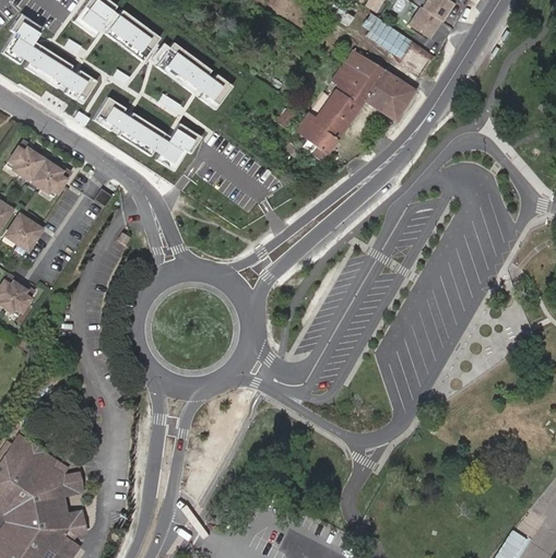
[(162,38),(113,0),(93,0),(77,21),(99,38),(108,27),(146,57),(162,38)]
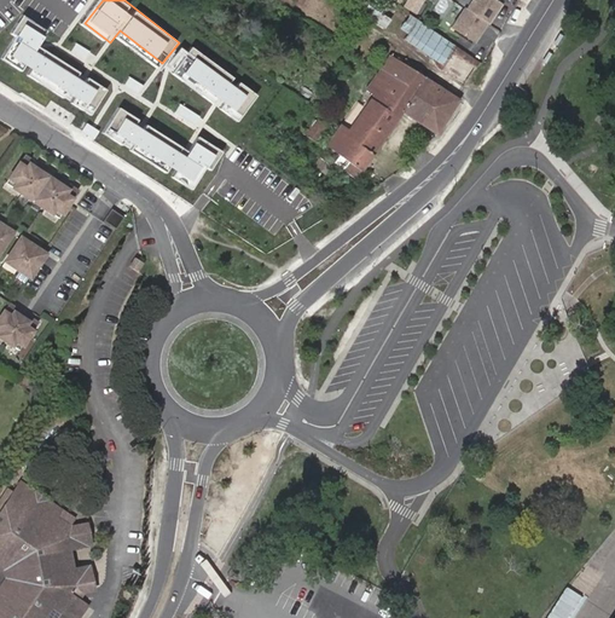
[(386,22),(394,9),(381,0),(344,0),(343,4),(381,29),(386,22)]
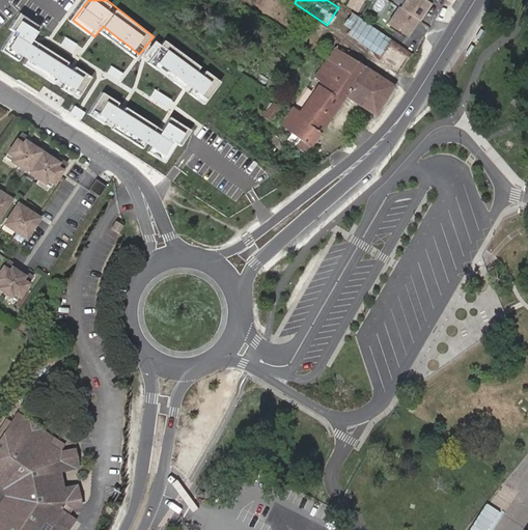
[(348,0),(344,5),(356,12),(362,0),(348,0)]
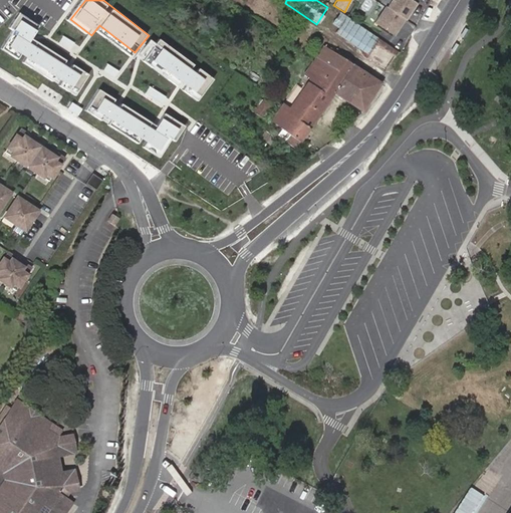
[(402,0),(377,35),(396,46),(422,9),(407,0),(402,0)]
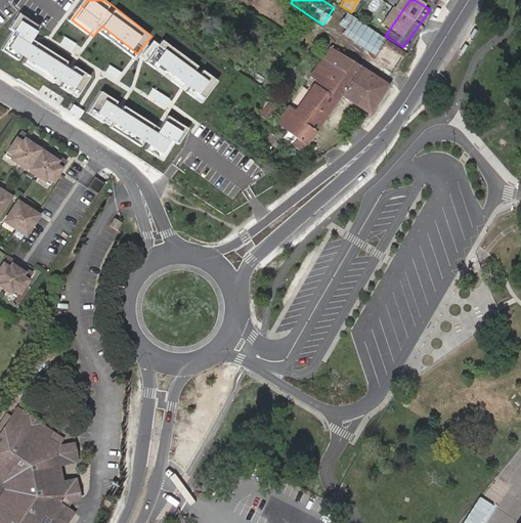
[(342,31),(351,17),(346,14),(337,27),(337,28),(342,31)]
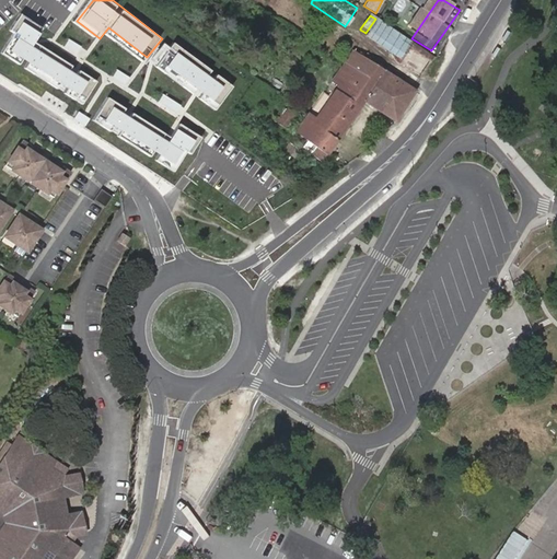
[(399,36),(375,19),(366,33),(363,36),(389,54),(399,36)]
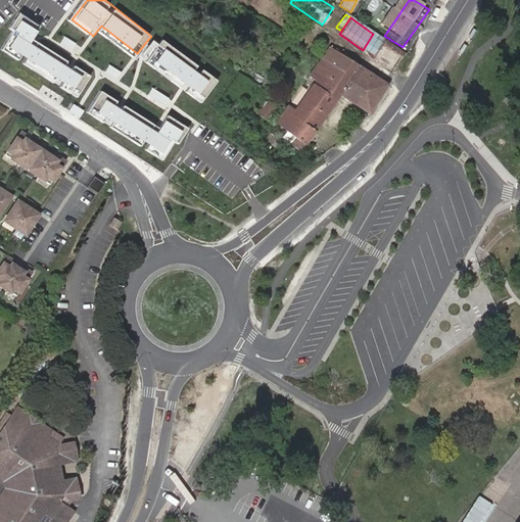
[(22,19),(2,50),(76,99),(89,80),(33,43),(41,32),(22,19)]
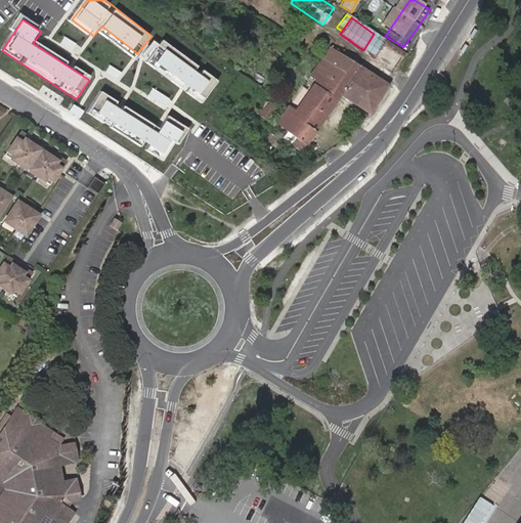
[(363,53),(390,73),(402,54),(374,34),(363,50),(364,51),(363,53)]
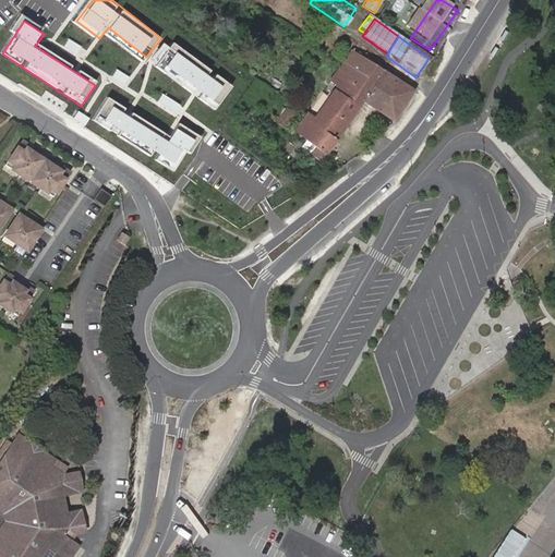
[(232,88),(175,46),(158,68),(216,110),(232,88)]
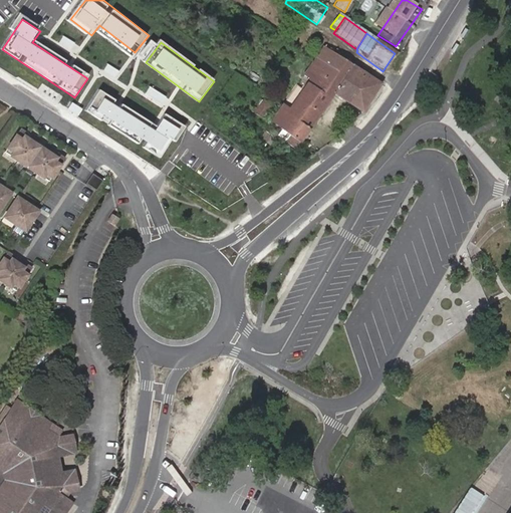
[(348,104),(366,76),(342,60),(323,48),(315,58),(343,79),(333,93),(348,104)]
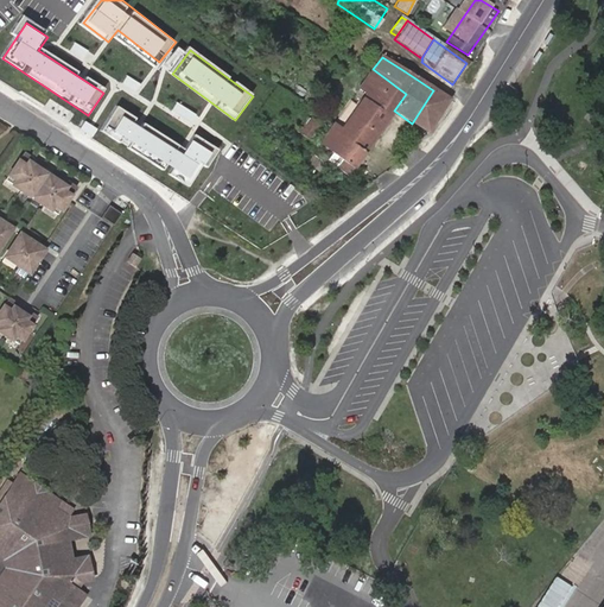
[(406,94),(373,69),(363,82),(370,88),(380,94),(376,100),(367,93),(361,101),(354,96),(331,128),(347,140),(363,152),(394,111),(406,94)]
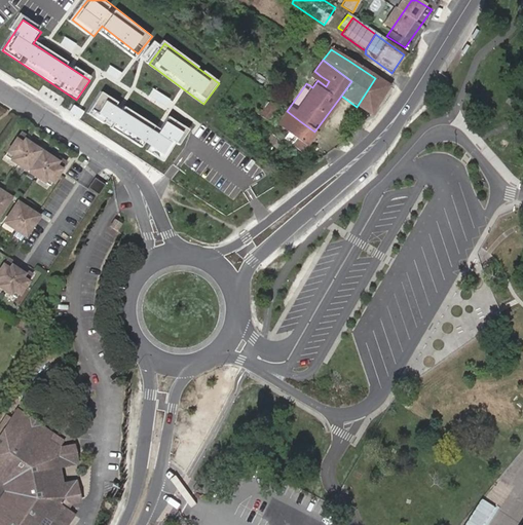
[(321,76),(318,80),(326,86),(329,81),(321,76)]
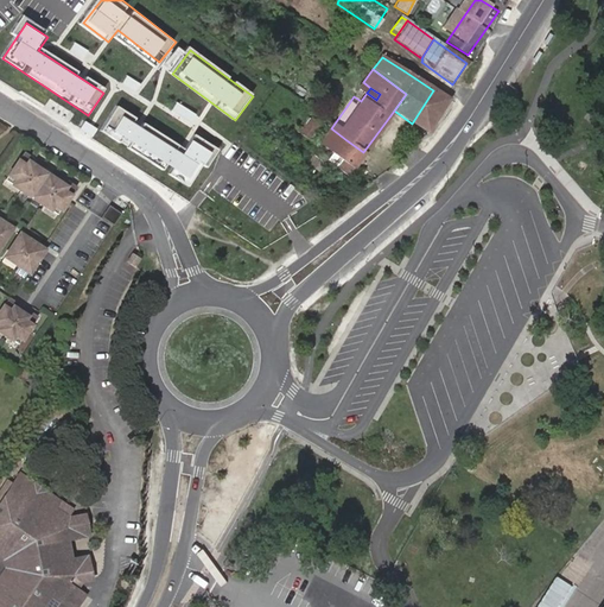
[(426,133),(447,100),(433,90),(412,124),(426,133)]
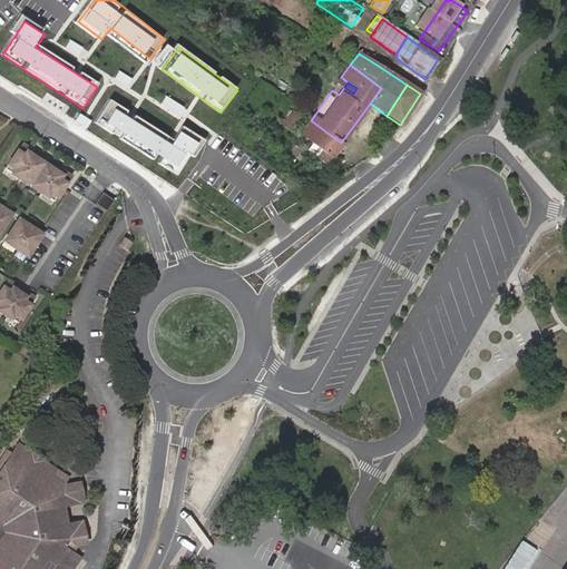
[(172,139),(111,102),(97,125),(178,176),(201,140),(179,127),(172,139)]
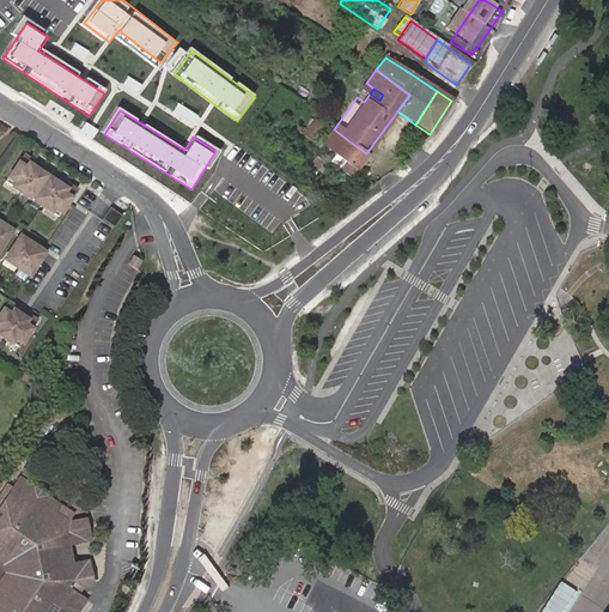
[(303,133),(302,131),(299,133),(310,141),(321,127),(312,121),(303,133)]
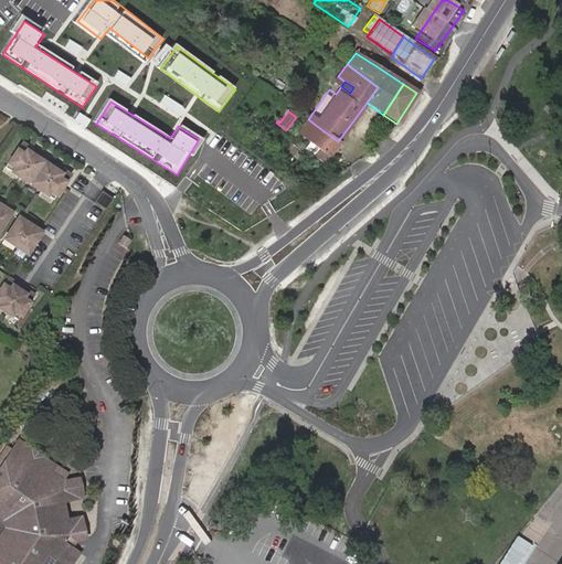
[(322,130),(308,119),(297,135),(317,149),(315,151),(326,160),(336,145),(320,132),(322,130)]
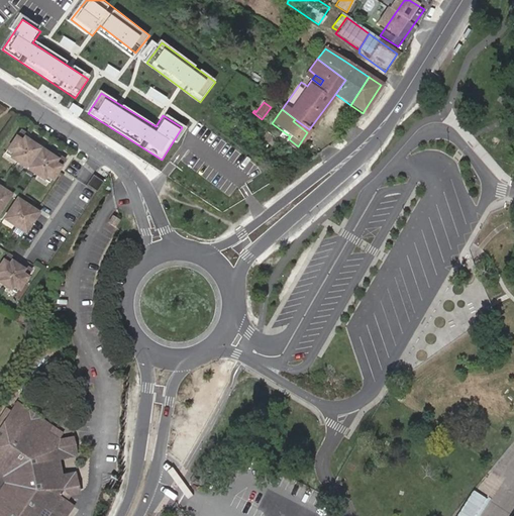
[(309,129),(295,119),(293,121),(307,132),(308,132),(309,129)]
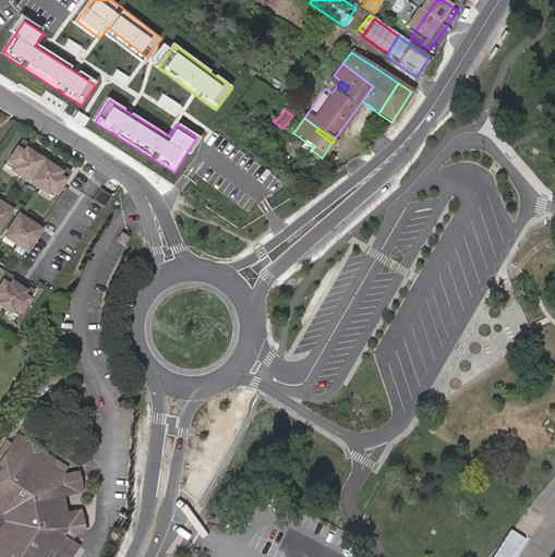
[(15,172),(29,150),(25,148),(27,143),(19,137),(2,164),(15,172)]
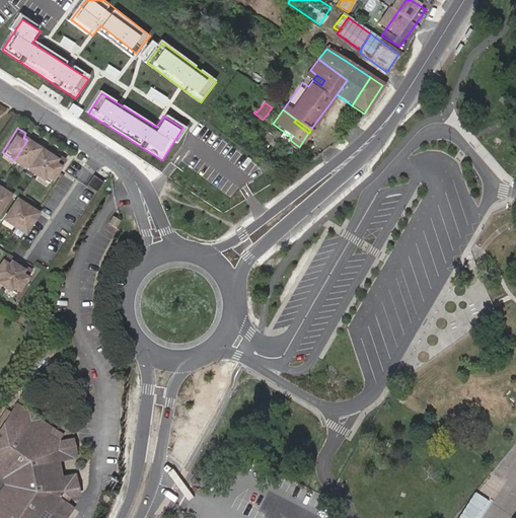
[(299,147),(289,139),(286,143),(296,151),(299,147)]
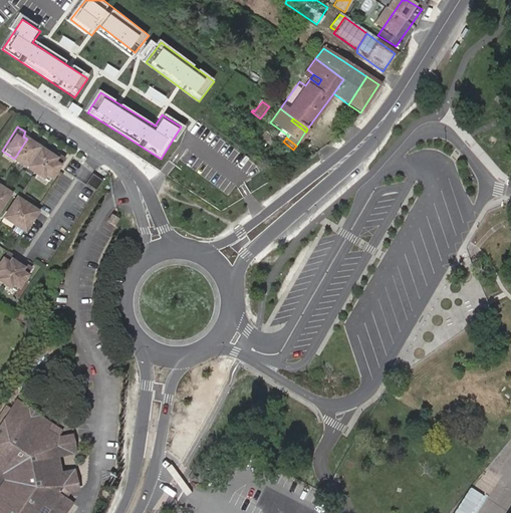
[(34,144),(27,139),(14,159),(24,166),(36,147),(34,145),(34,144)]
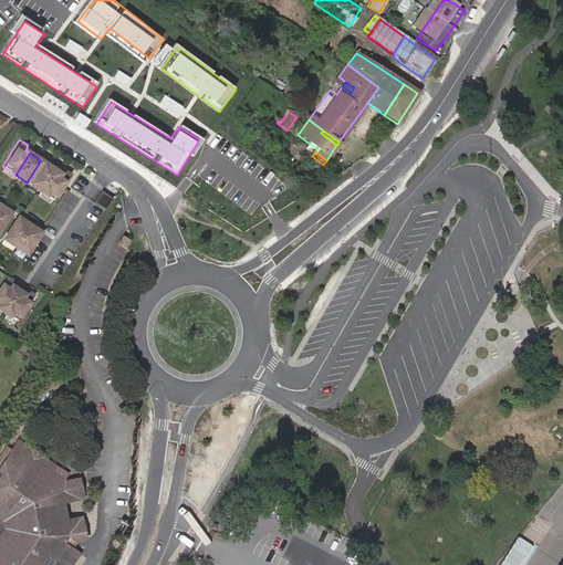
[(43,164),(40,161),(27,182),(38,189),(52,167),(44,161),(43,164)]
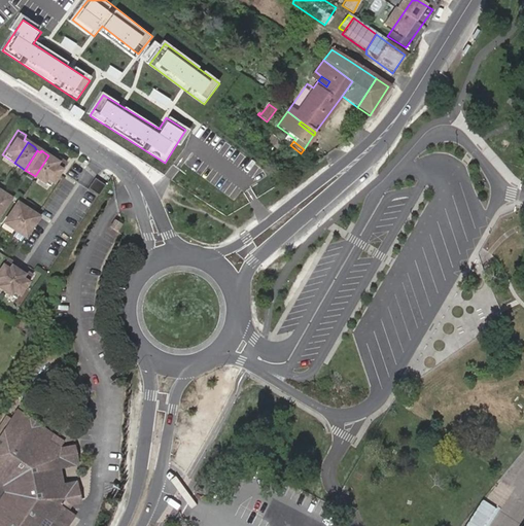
[(53,159),(48,155),(35,176),(47,184),(64,160),(56,154),(53,159)]
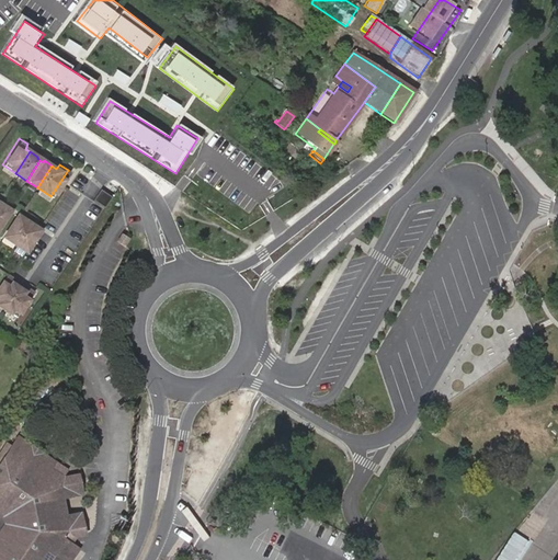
[(102,207),(110,195),(99,187),(90,201),(102,207)]
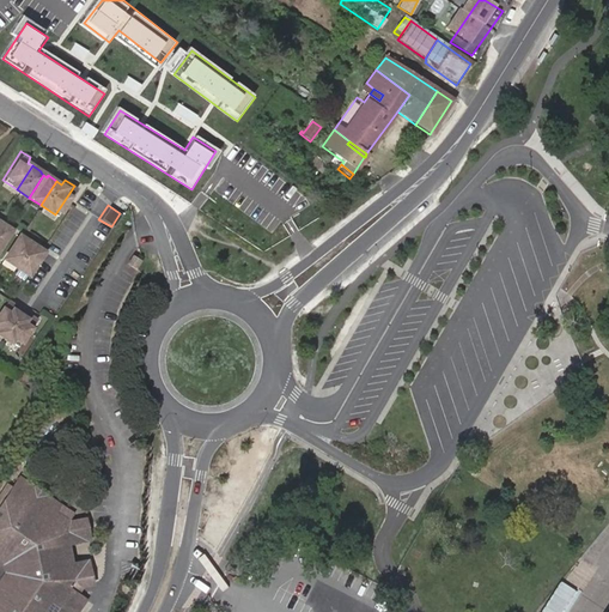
[(14,266),(30,242),(22,236),(20,237),(17,235),(2,258),(14,266)]
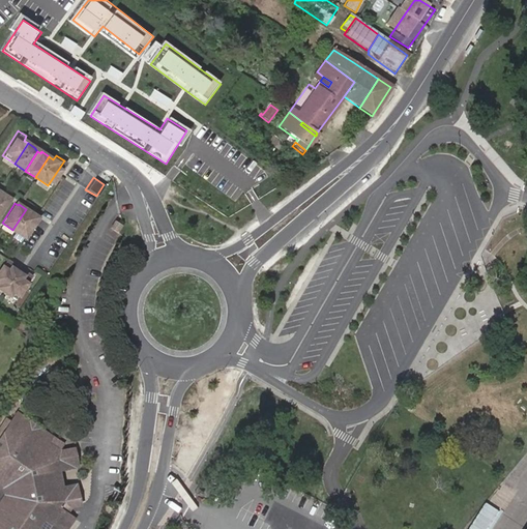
[(33,214),(26,209),(12,230),(24,236),(36,217),(33,215),(33,214)]
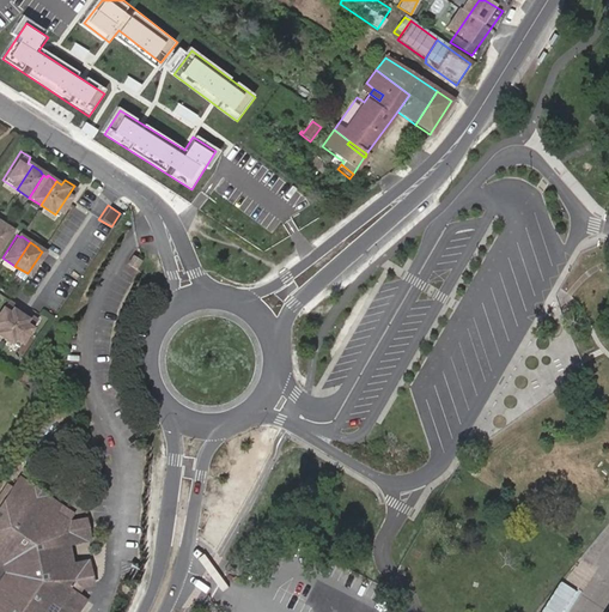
[(133,266),(139,258),(132,253),(126,261),(133,266)]
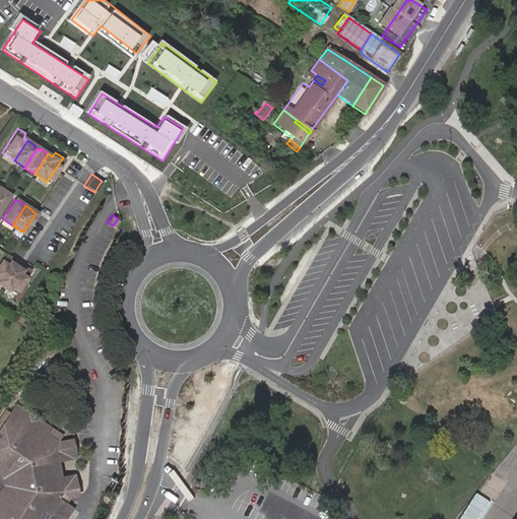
[(0,283),(3,285),(16,265),(12,262),(14,258),(6,253),(0,262),(0,283)]
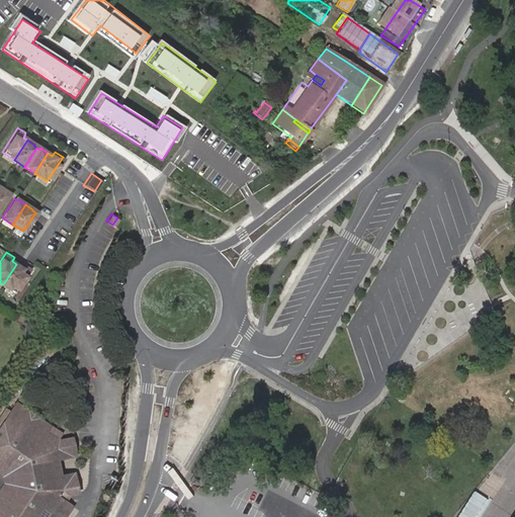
[(20,267),(16,264),(3,284),(15,292),(30,268),(22,263),(20,267)]
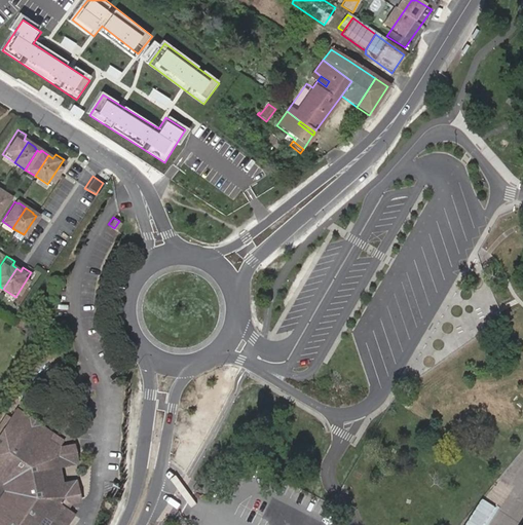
[(64,496),(62,483),(59,467),(65,465),(61,447),(49,439),(53,433),(17,410),(0,437),(0,486),(2,498),(0,501),(0,524),(69,524),(77,513),(69,508),(74,502),(64,496)]
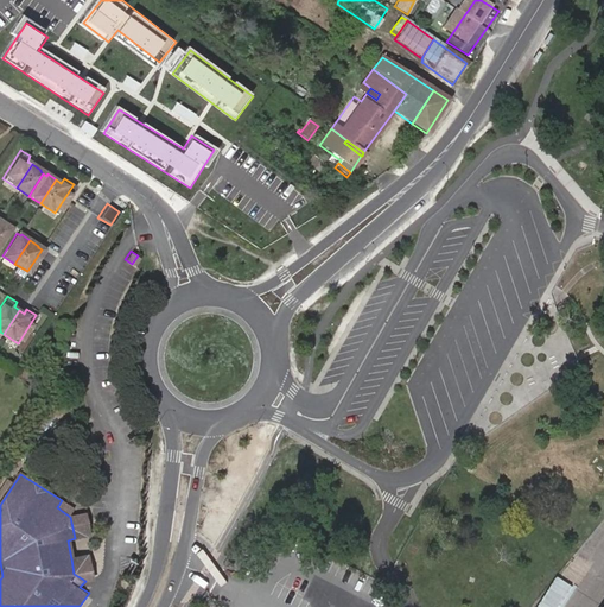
[(70,517),(75,538),(89,533),(86,512),(70,517)]
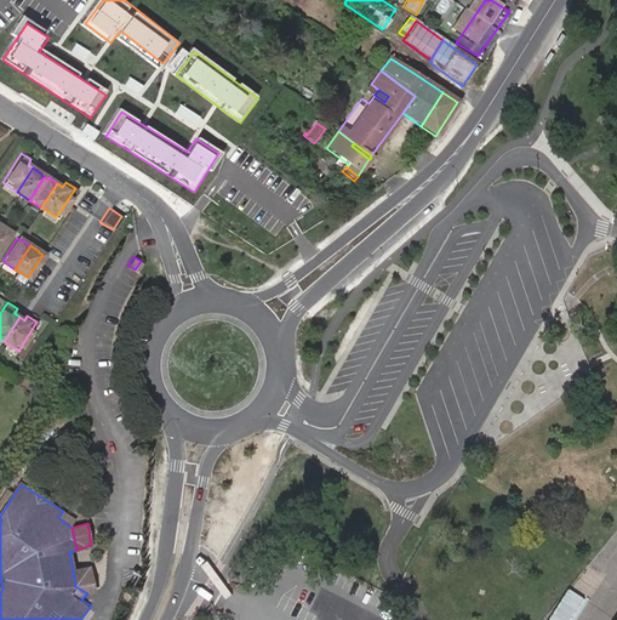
[(91,567),(73,570),(75,586),(87,593),(96,592),(91,567)]
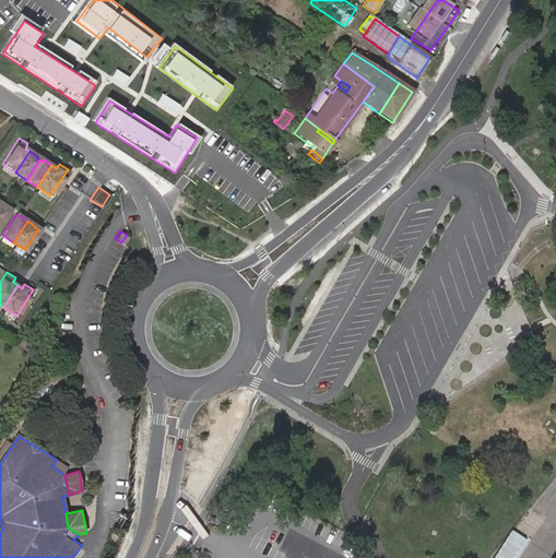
[(511,557),(523,541),(509,531),(492,557),(511,557)]
